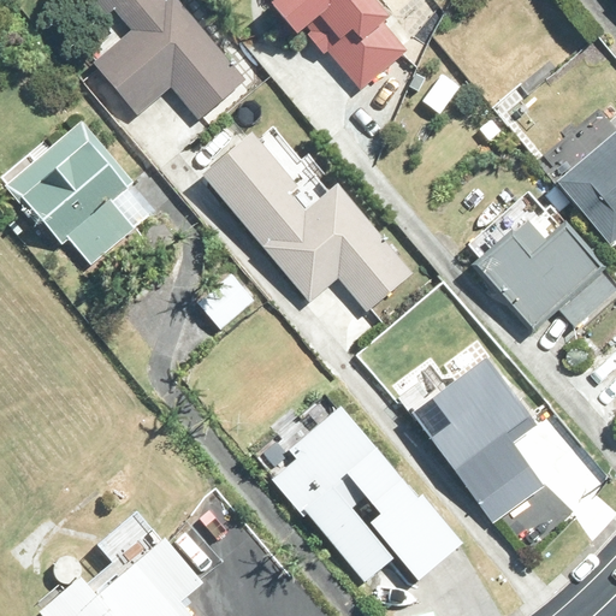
[(244,81),(175,0),(92,0),(125,37),(93,65),(136,116),(169,89),(196,122),(244,81)]
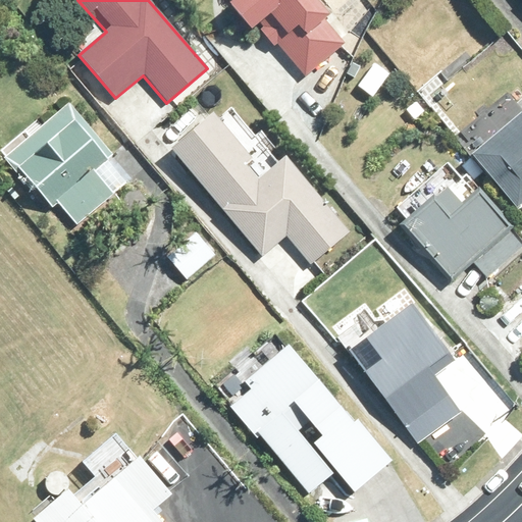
[(251,36),(257,30),(273,49),(277,45),(306,79),(345,47),(327,24),(334,19),(316,0),(239,0),(227,9),(251,36)]
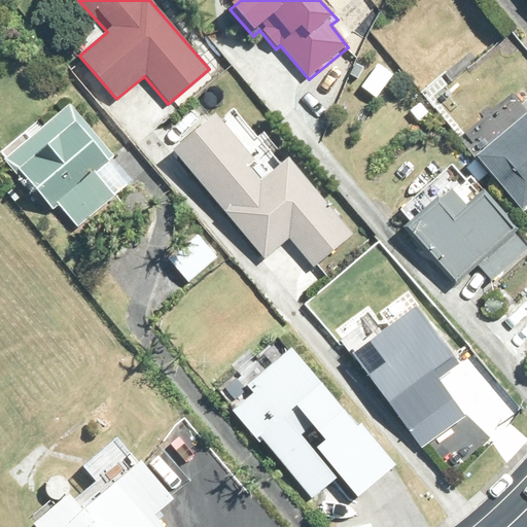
[(458,62),(446,71),(452,79),(464,70),(458,62)]
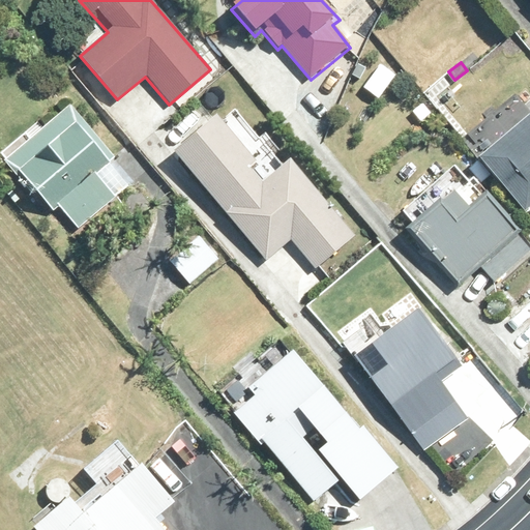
[(108,163),(115,156),(68,104),(3,160),(28,189),(31,186),(53,211),(58,207),(78,231),(128,186),(108,163)]
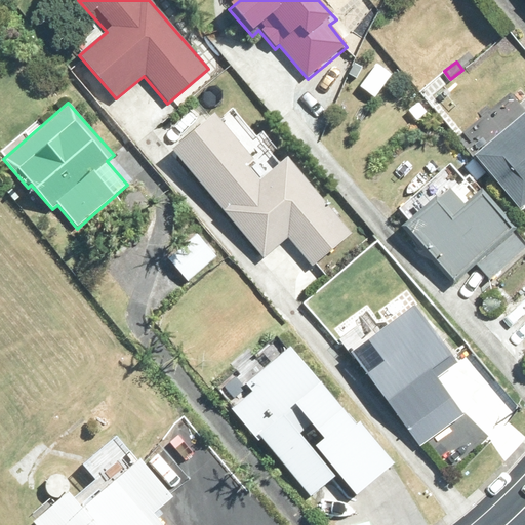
[(524,114),(473,158),(520,213),(524,209),(524,114)]
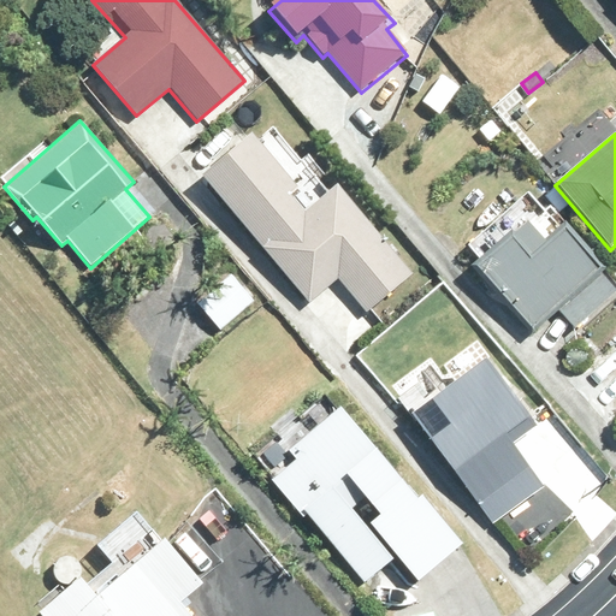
[(249,135),(199,178),(307,306),(338,279),(367,312),(410,274),(336,187),(303,214),(289,199),(296,191),(249,135)]
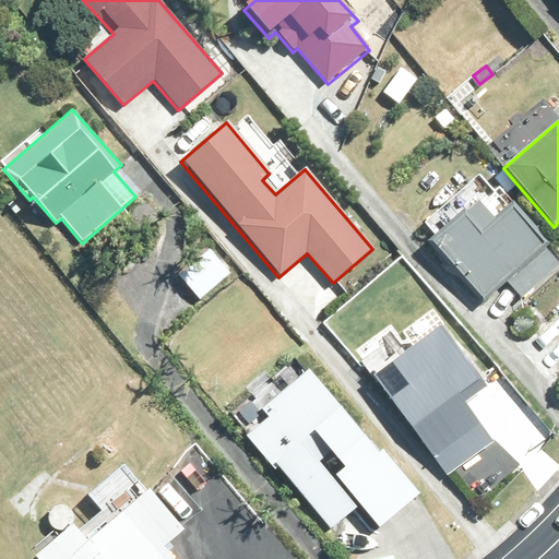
[(558,272),(558,265),(546,251),(552,246),(502,190),(497,195),(482,178),(427,227),(437,238),(429,246),(486,308),(509,286),(524,304),(558,272)]
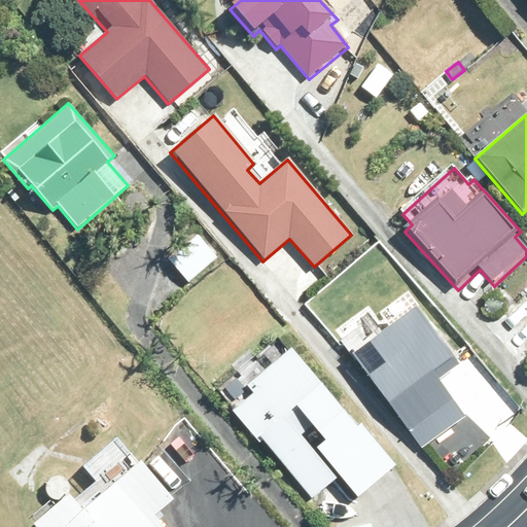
[(167,259),(187,283),(216,257),(196,235),(167,259)]
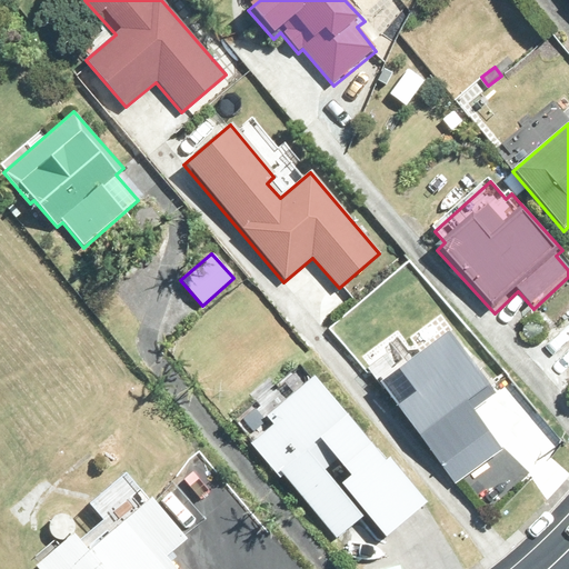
[(358,322),(341,331),(348,345),(366,336),(358,322)]
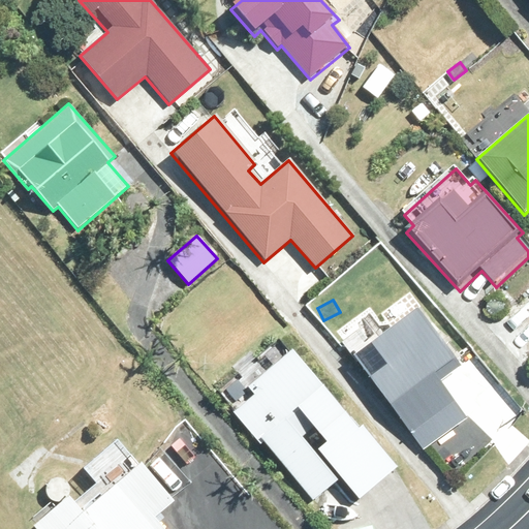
[(347,349),(423,452),(467,418),(440,380),(460,366),(415,305),(384,328),(383,325),(366,338),(365,336),(347,349)]
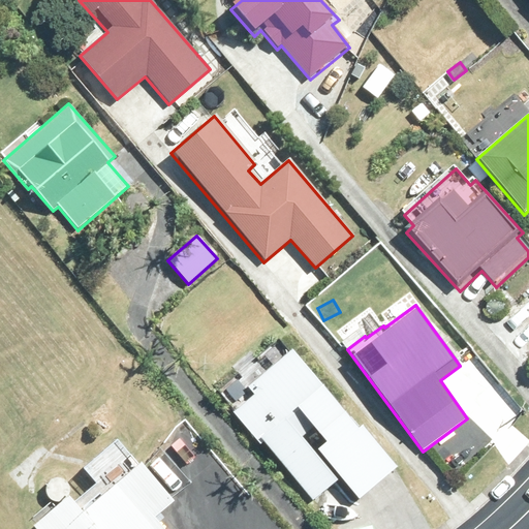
[(393,471),(291,351),(247,389),(253,396),(234,413),(310,503),(340,478),(359,500),(393,471)]
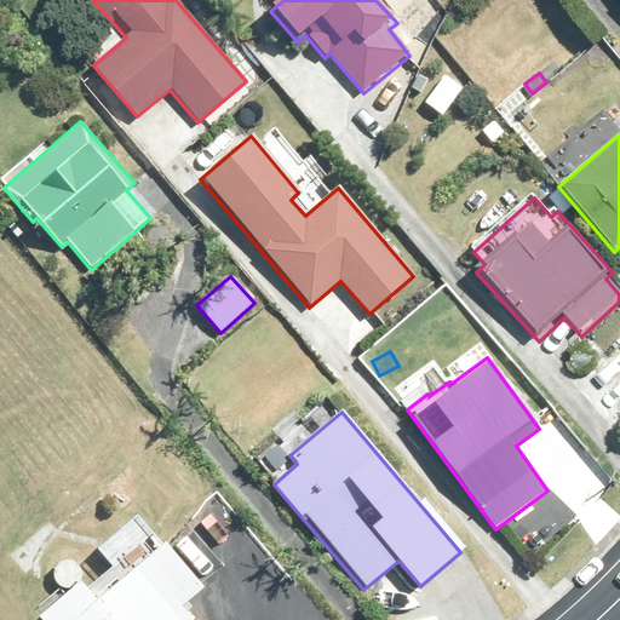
[(274,443),(257,458),(270,475),(287,460),(274,443)]
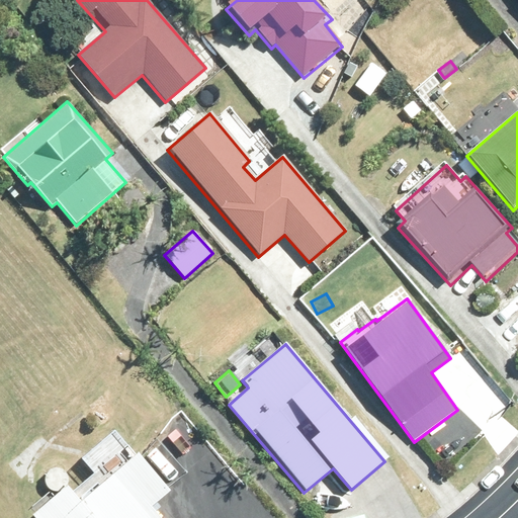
[(80,497),(72,488),(33,517),(160,517),(150,506),(168,491),(138,454),(98,487),(96,484),(80,497)]
